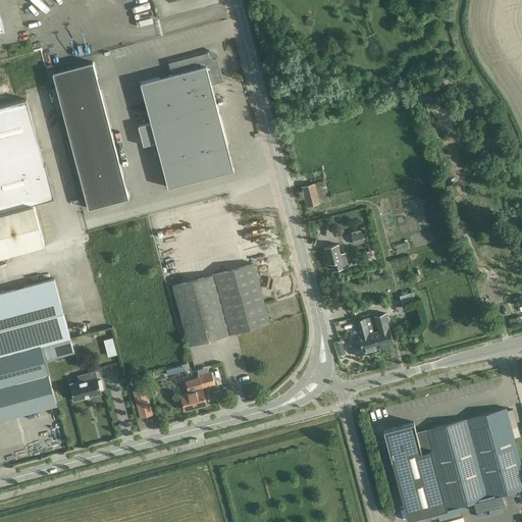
[(199,0),(187,0),(175,4),(177,10),(201,3),(199,0)]
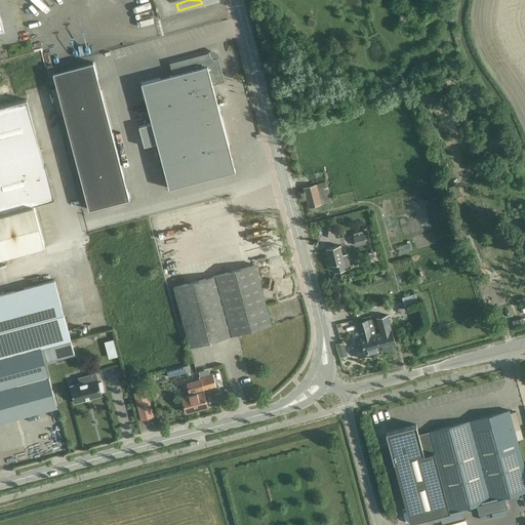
[(172,74),(140,82),(169,188),(235,170),(212,84),(224,81),(217,57),(213,58),(210,56),(209,52),(169,63),(172,74)]
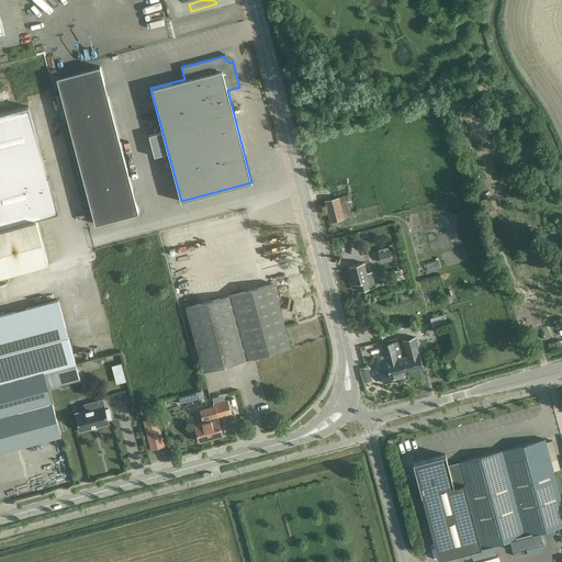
[(100,66),(56,78),(96,224),(138,212),(100,66)]
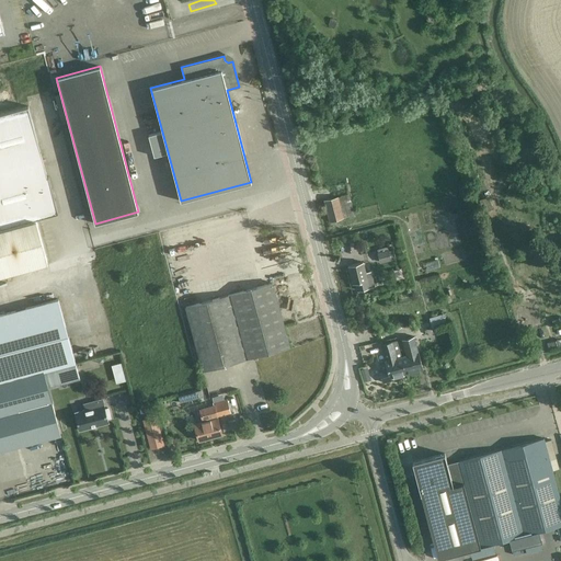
[(0,113),(0,227),(35,218),(58,212),(48,175),(47,176),(29,105),(0,113)]
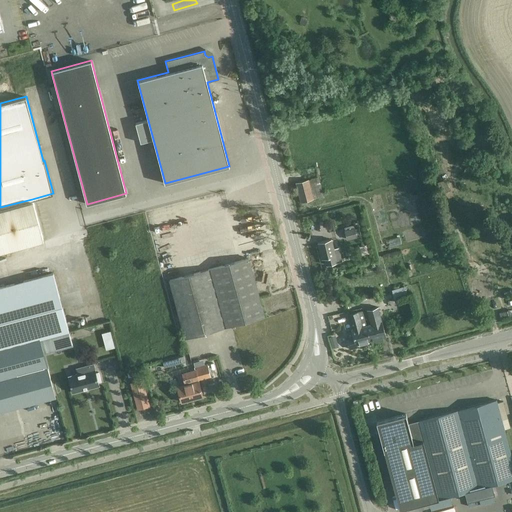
[(300,202),(323,196),(318,177),(296,182),(300,202)]
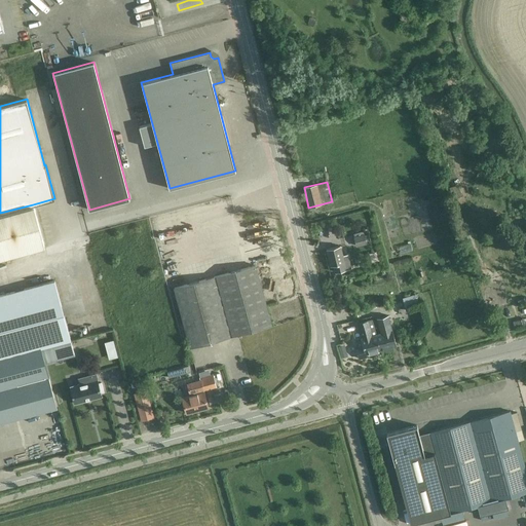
[(0,256),(44,245),(33,204),(0,213),(0,256)]
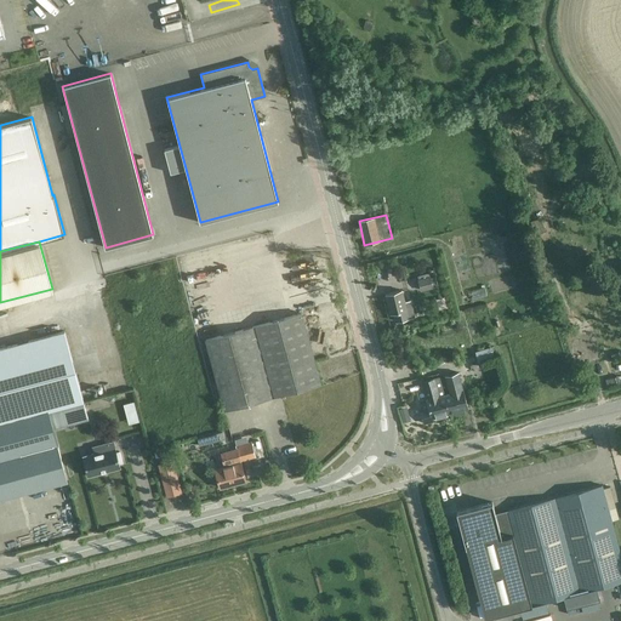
[(428,272),(417,275),(419,280),(421,290),(433,286),(437,285),(434,275),(431,277),(428,272)]
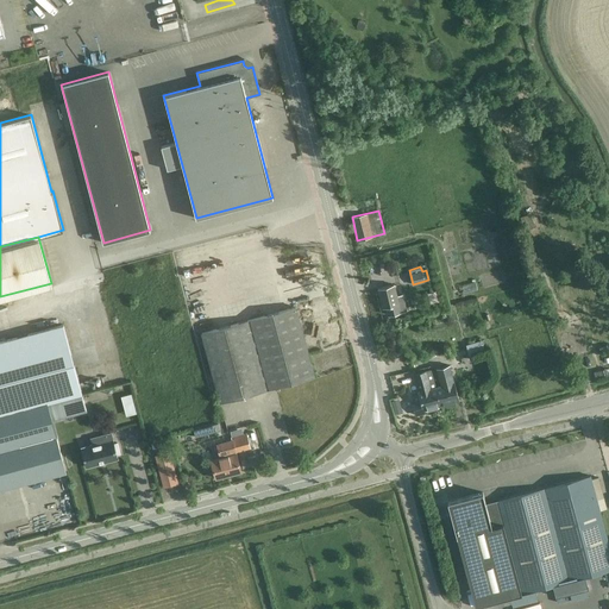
[(399,302),(394,284),(377,288),(382,307),(385,306),(388,314),(406,311),(405,301),(399,302)]
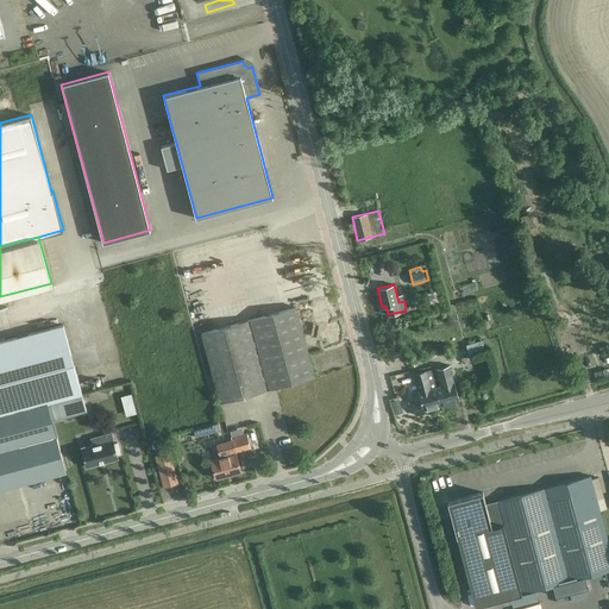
[(296,308),(201,333),(220,402),(314,377),(296,308)]
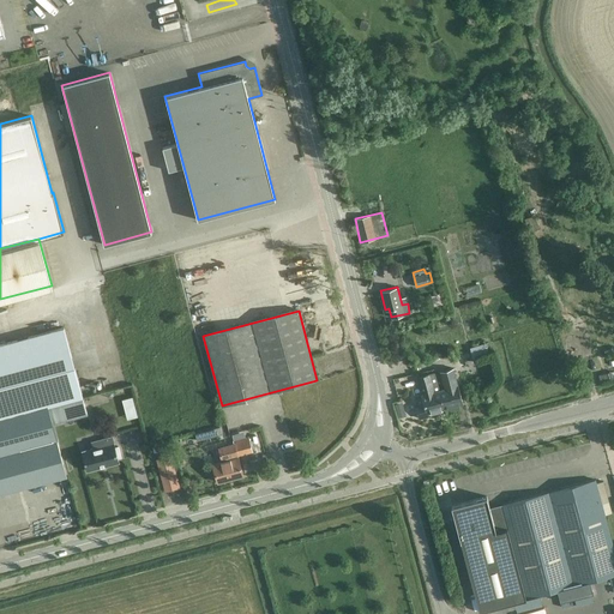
[(420,323),(411,325),(415,336),(422,335),(420,323)]
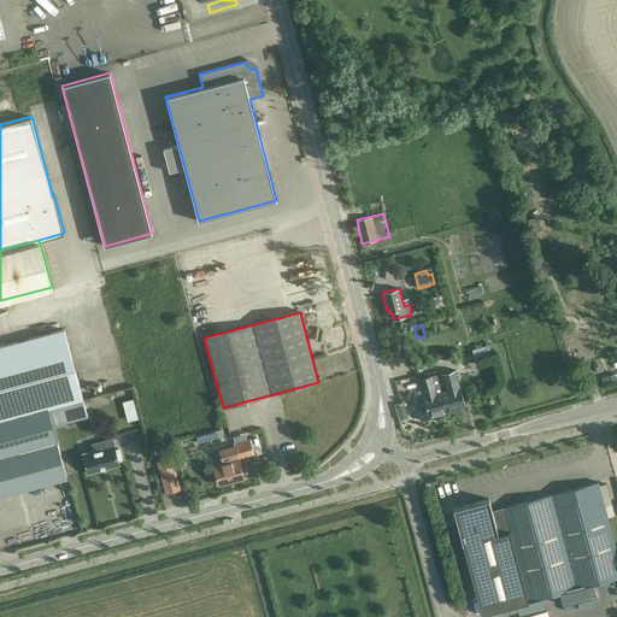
[(64,329),(0,345),(0,495),(66,479),(53,425),(87,416),(82,397),(81,391),(64,329)]
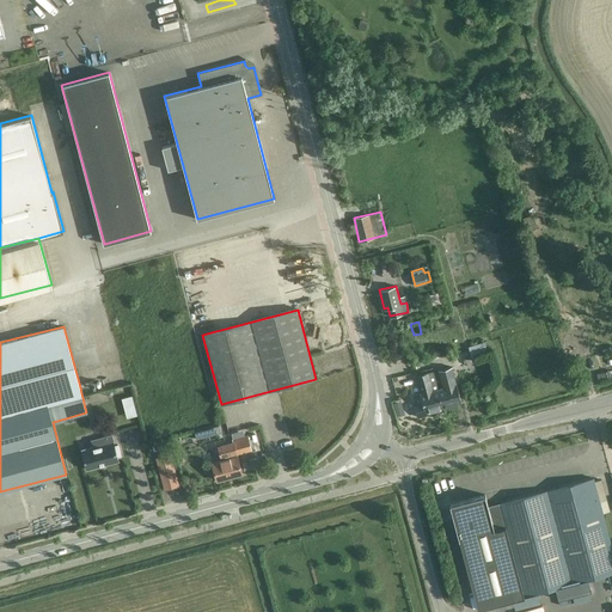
[(438,389),(442,408),(461,402),(451,366),(439,369),(442,387),(438,389)]
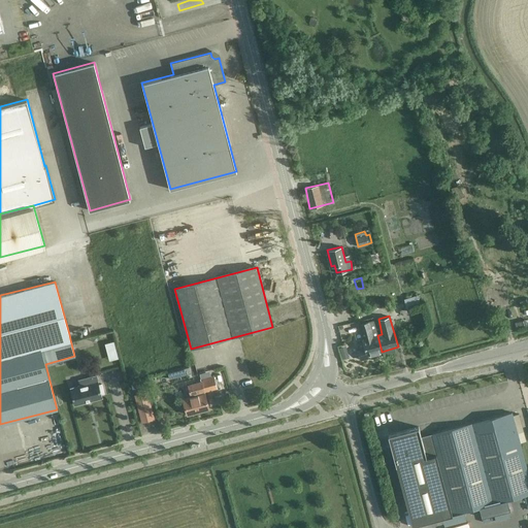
[(364,347),(357,349),(360,360),(368,358),(367,355),(382,352),(377,335),(373,321),(358,325),(364,347)]
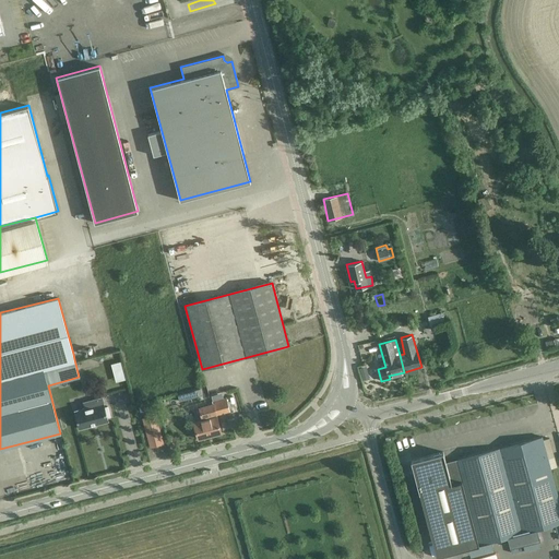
[(192,391),(194,397),(202,395),(200,389),(192,391)]
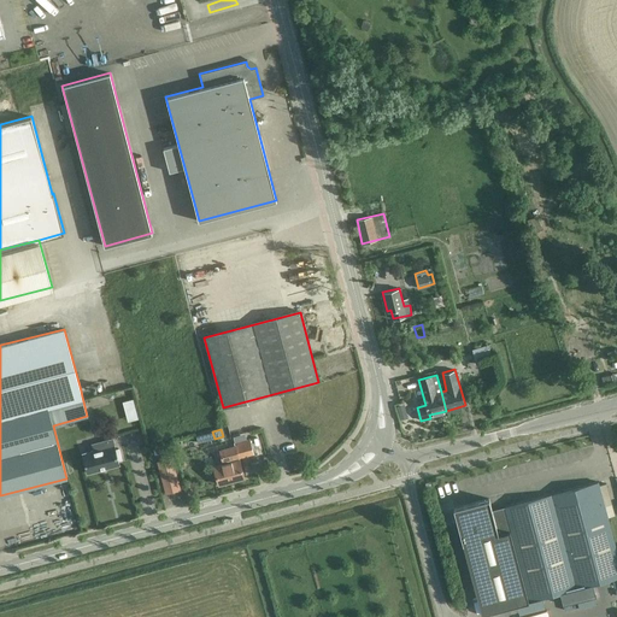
[(82,453),(88,472),(119,464),(118,459),(122,459),(118,448),(116,450),(112,439),(92,444),(94,450),(82,453)]
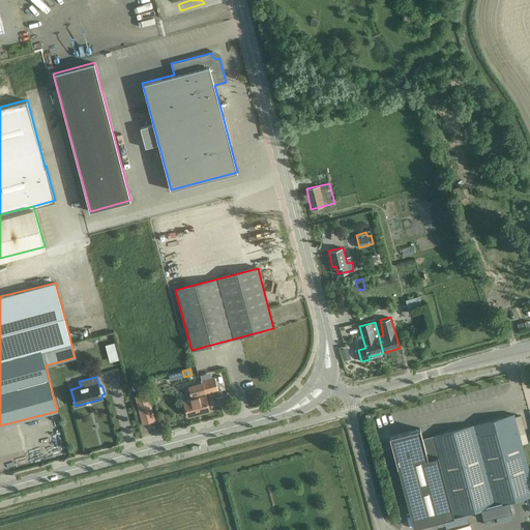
[(210,410),(205,392),(217,389),(214,377),(202,380),(202,382),(188,386),(190,394),(188,395),(189,398),(183,400),(187,416),(210,410)]
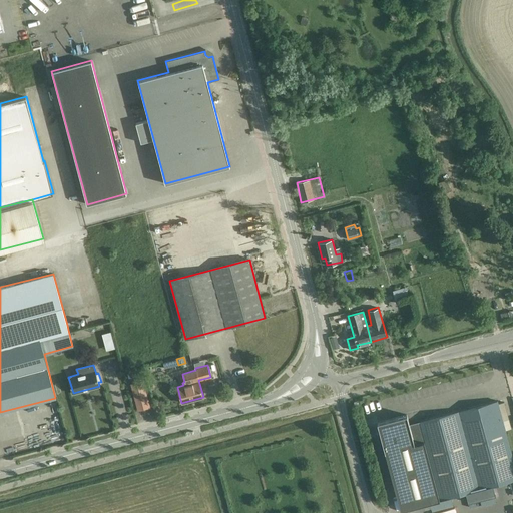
[(130,383),(137,410),(149,407),(142,380),(130,383)]
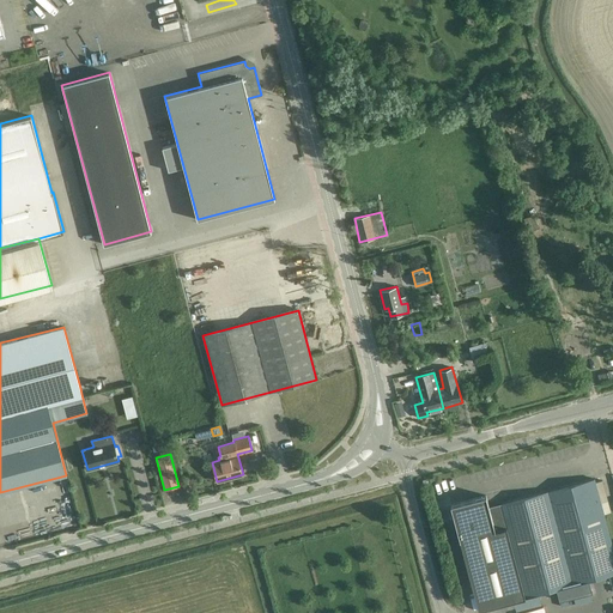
[(486,495),(450,504),(478,610),(526,596),(556,588),(558,600),(590,592),(588,580),(612,572),(612,548),(594,479),(502,503),(502,505),(490,509),(486,495)]
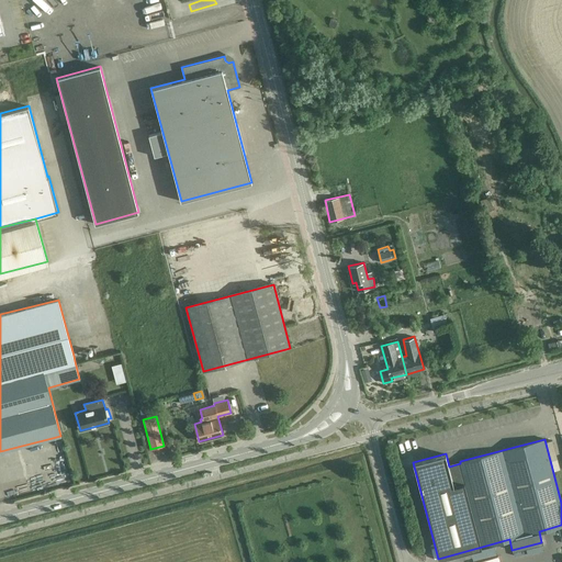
[(13,474),(40,468),(38,462),(12,469),(13,474)]
